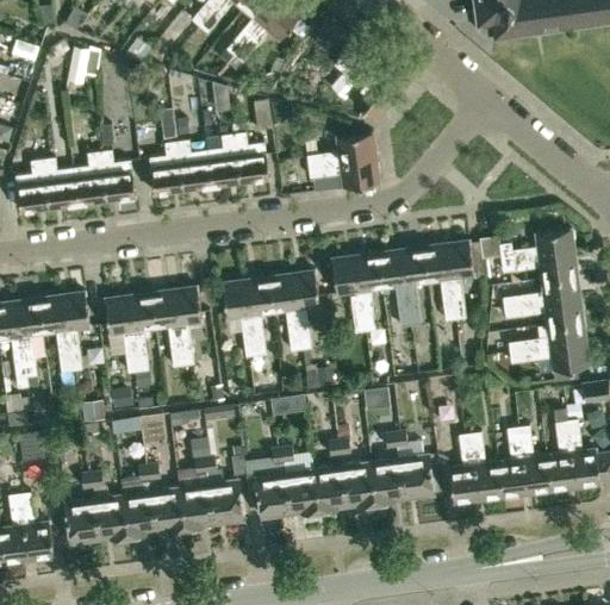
[(199,27),(223,0),(209,0),(192,22),(199,27)]
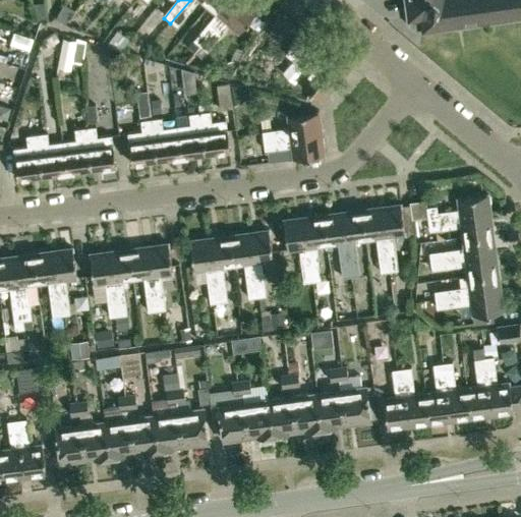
[(208,10),(216,0),(190,0),(170,23),(177,30),(199,3),(208,10)]
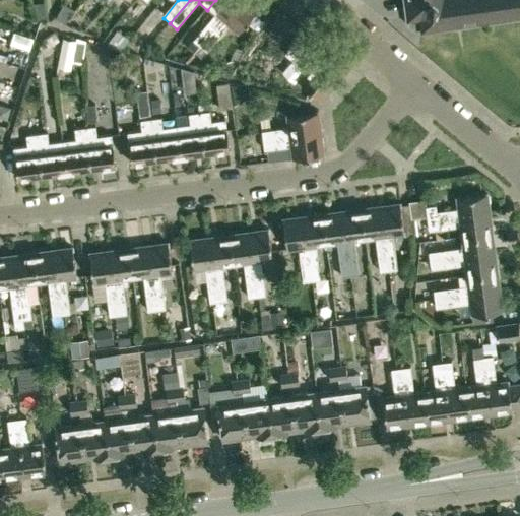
[(200,49),(241,0),(240,0),(215,0),(207,10),(215,16),(193,43),(200,49)]
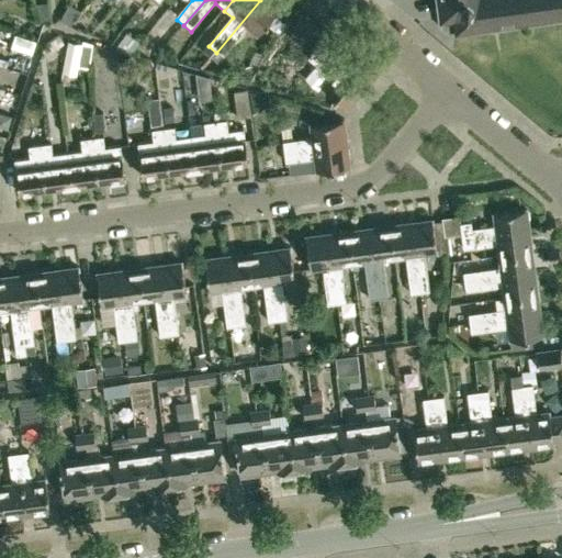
[(260,0),(216,53),(223,59),(247,30),(257,38),(265,29),(271,20),(277,14),(260,0)]
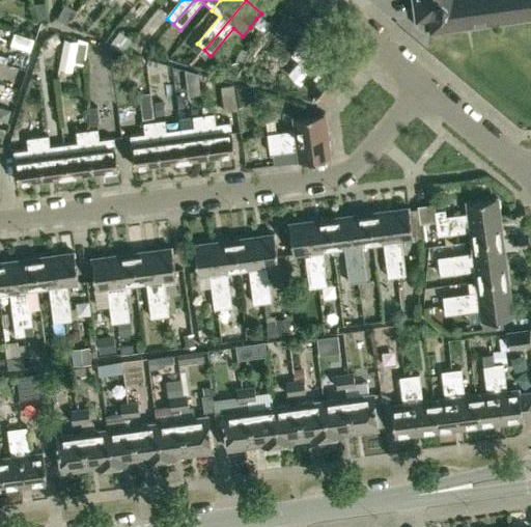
[(530,0),(414,0),(417,22),(429,20),(431,32),(530,19),(530,0)]
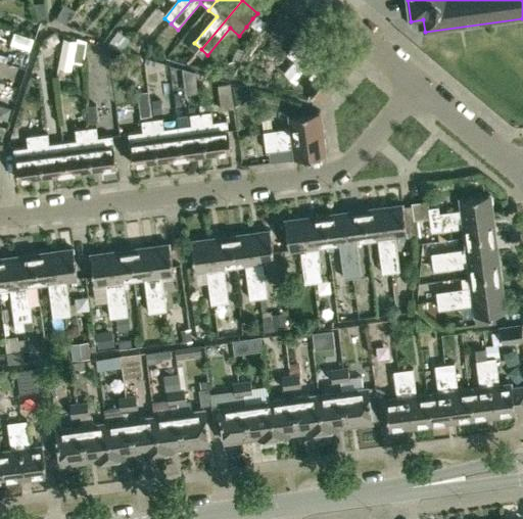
[(267,30),(252,18),(246,27),(259,38),(267,30)]
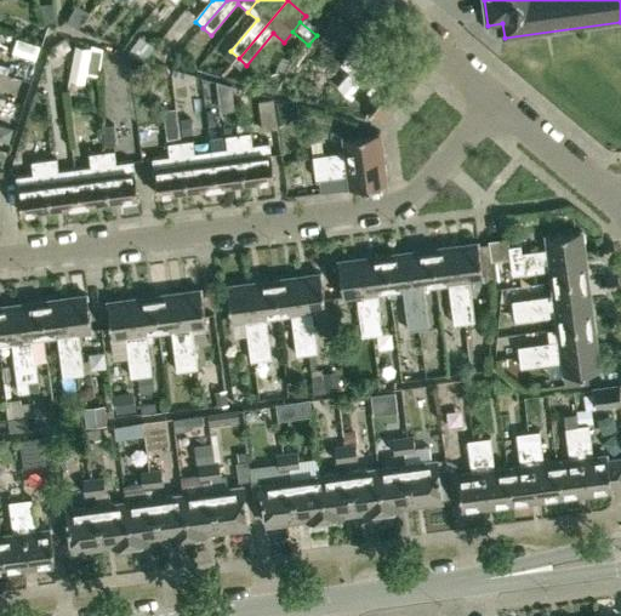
[(155,51),(141,40),(131,52),(144,64),(155,51)]
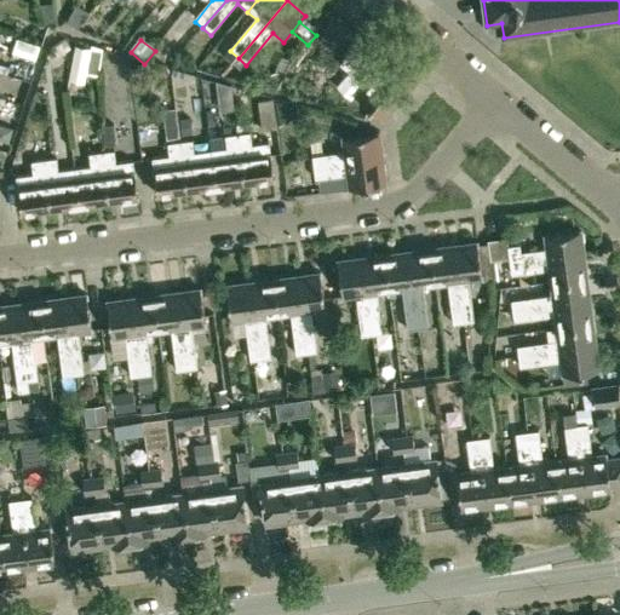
[(348,58),(400,103),(417,84),(389,61),(380,70),(355,50),(348,58)]
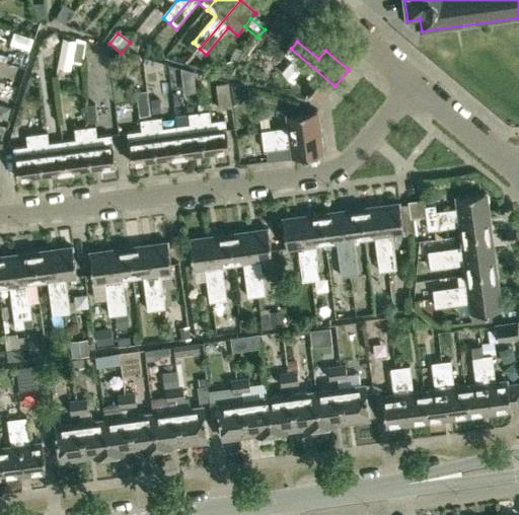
[(72,66),(75,47),(75,46),(64,43),(59,70),(71,72),(72,66)]
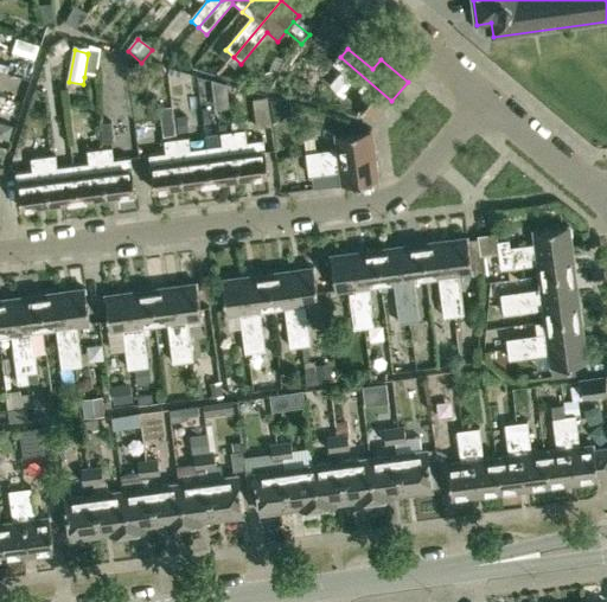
[(93,79),(97,56),(88,55),(84,77),(93,79)]
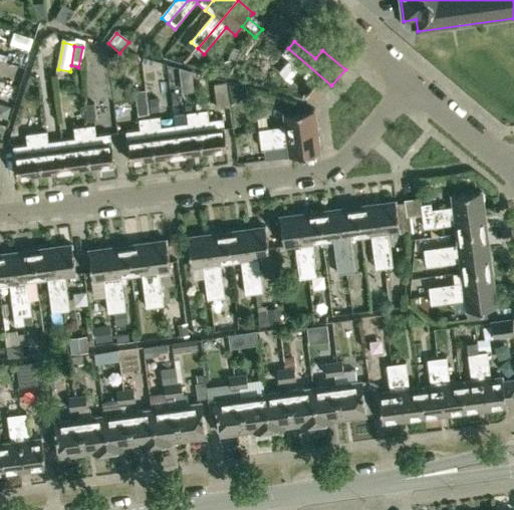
[(317,101),(331,85),(288,48),(282,55),(302,73),(295,82),(317,101)]
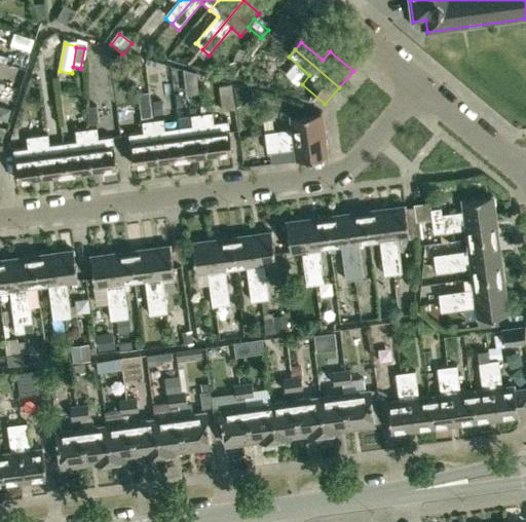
[(183,72),(187,99),(197,97),(195,85),(194,75),(183,72)]
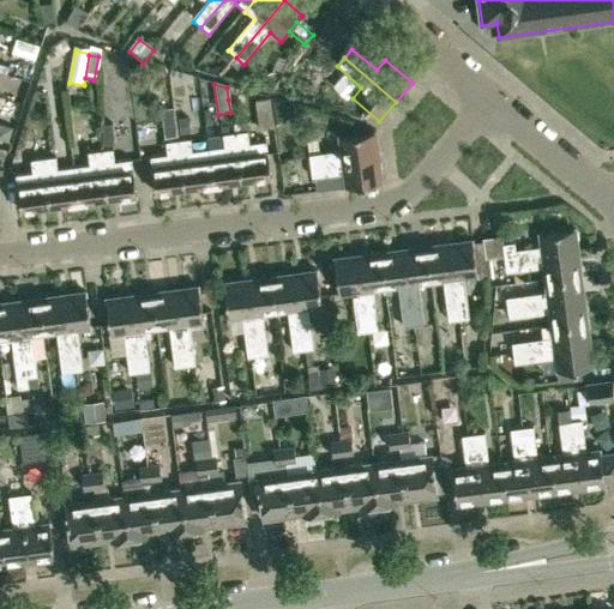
[(275,132),(271,102),(257,104),(260,134),(275,132)]
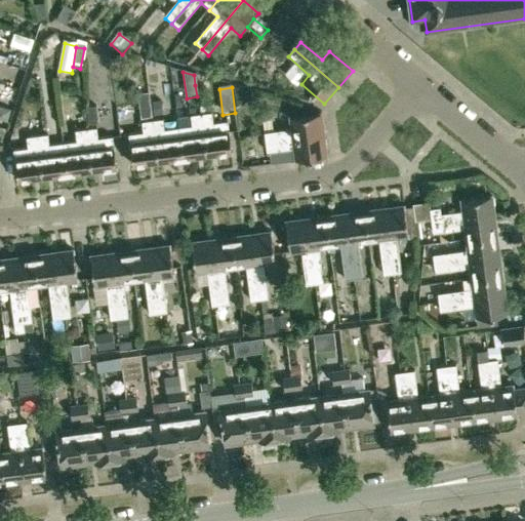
[(252,98),(253,93),(233,88),(235,110),(241,110),(249,102),(252,98)]
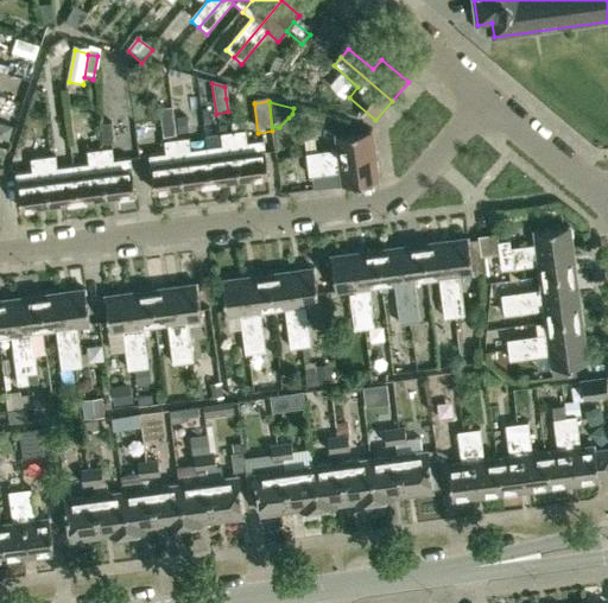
[(172,110),(159,112),(164,140),(176,139),(172,110)]
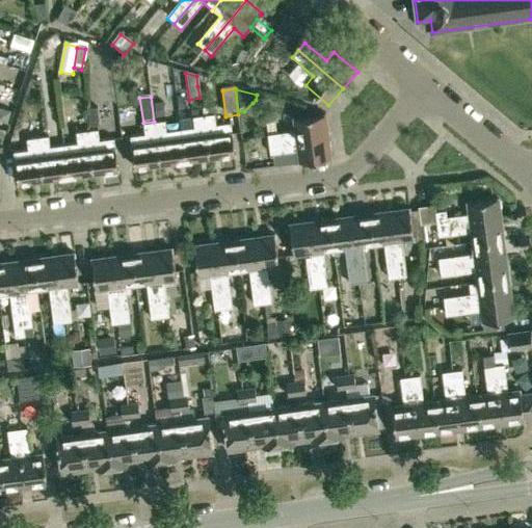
[(163,120),(162,106),(154,107),(156,121),(163,120)]
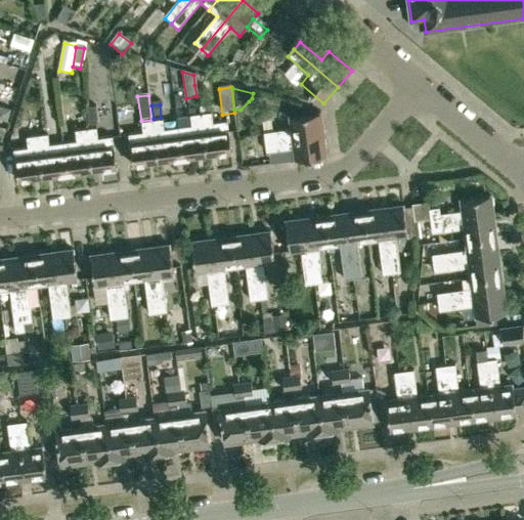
[(89,111),(90,125),(99,123),(98,109),(89,111)]
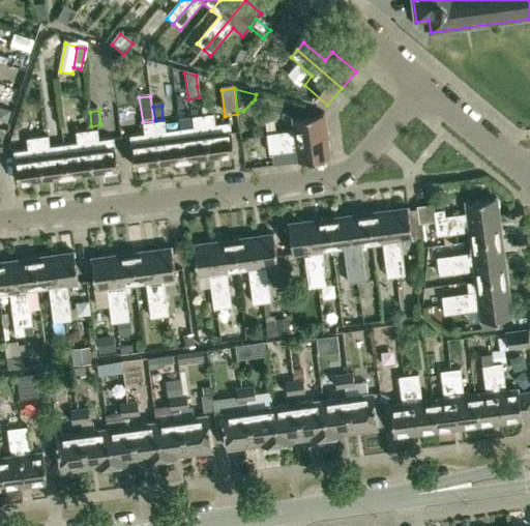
[(10,117),(0,114),(0,127),(6,129),(10,117)]
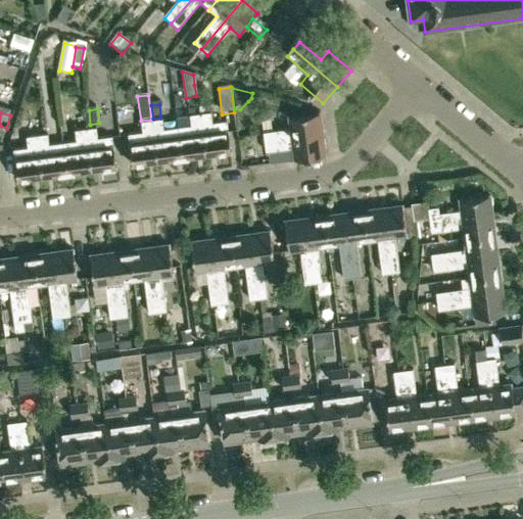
[(206,157),(231,154),(227,122),(212,124),(210,113),(200,114),(206,157)]
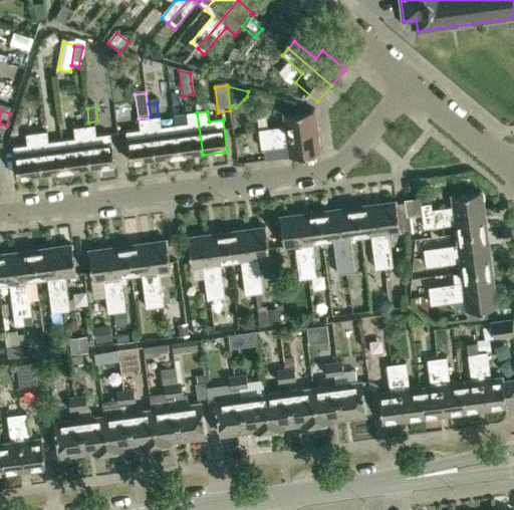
[(197,112),(187,113),(188,124),(175,126),(179,158),(203,155),(197,112)]
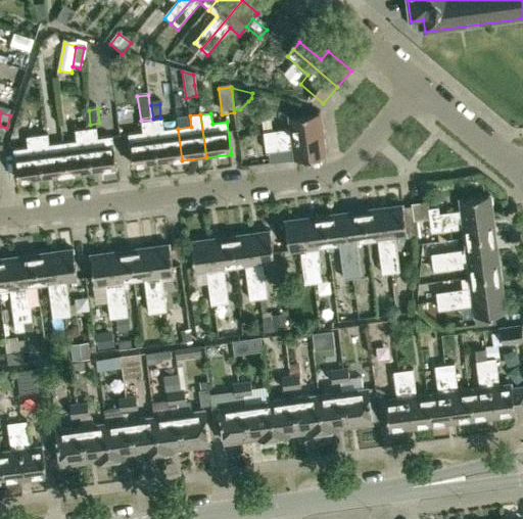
[(265,145),(323,137),(320,115),(289,120),(290,131),(264,135),(265,145)]
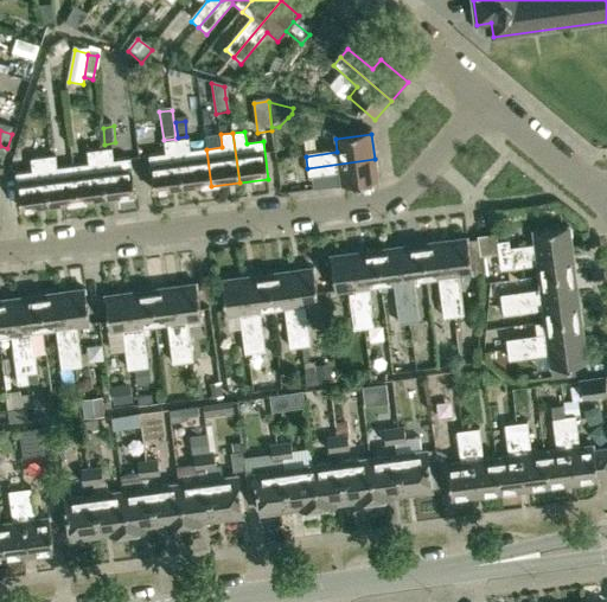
[(211,186),(206,149),(190,152),(189,139),(177,140),(183,191),(211,186)]
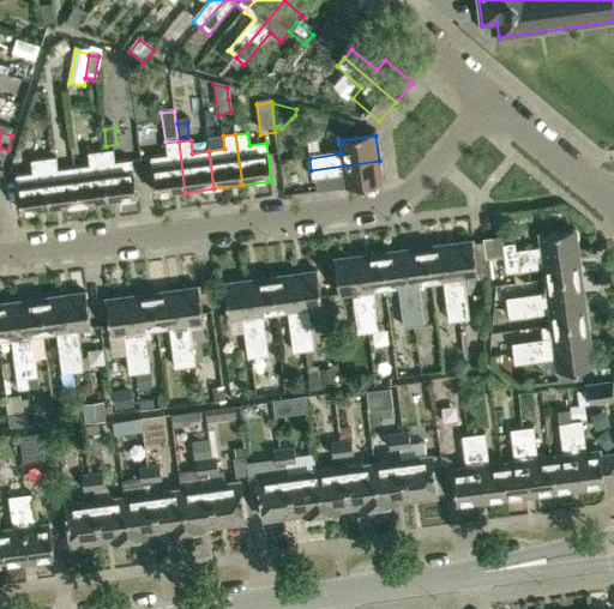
[(156,197),(185,193),(179,142),(166,144),(168,156),(150,158),(156,197)]
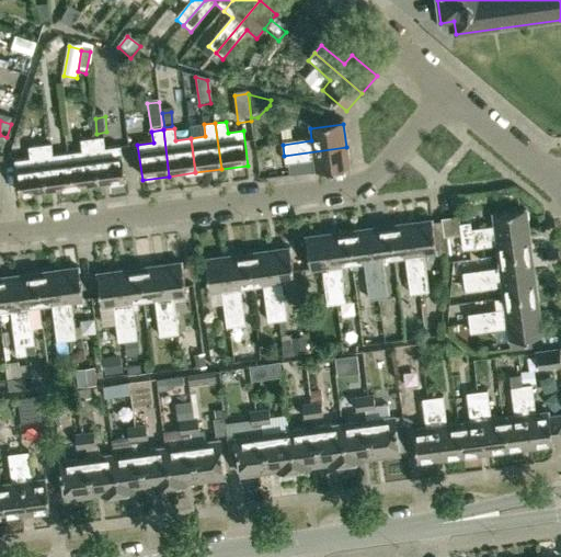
[(99,185),(125,182),(121,147),(104,149),(103,138),(92,139),(99,185)]
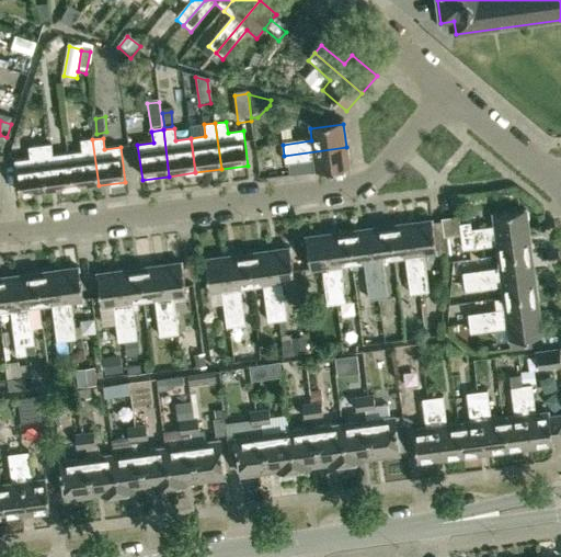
[(71,189),(99,185),(92,139),(80,140),(82,152),(67,155),(71,189)]
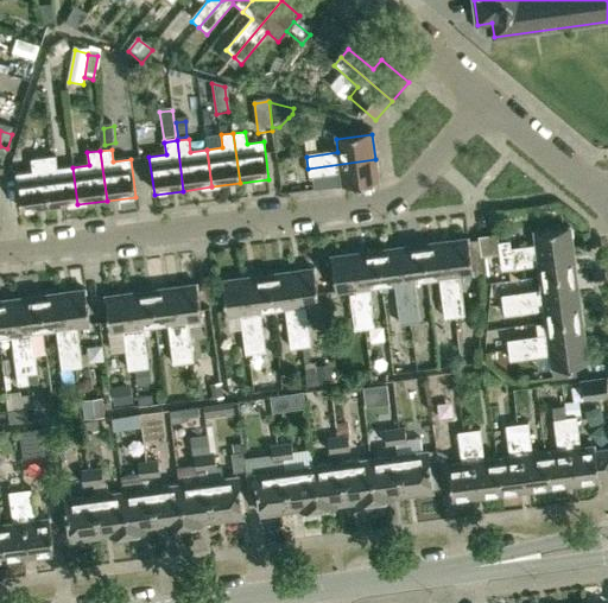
[(77,204),(73,167),(57,170),(55,157),(43,158),(49,209),(77,204)]
